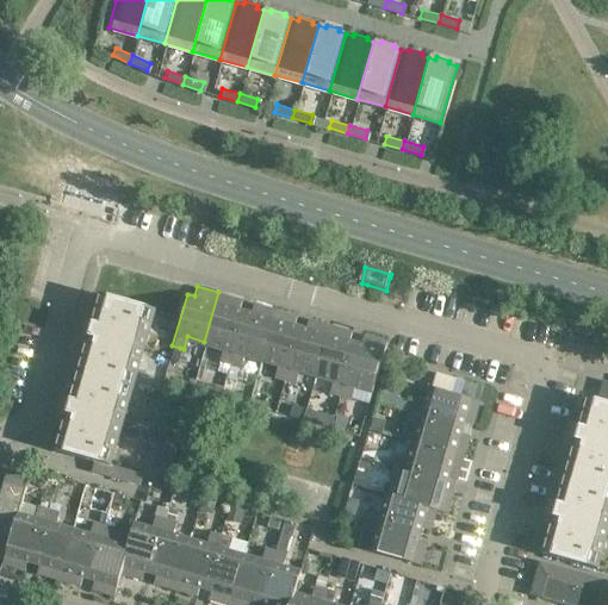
[(154,307),(98,292),(90,320),(84,318),(84,319),(85,319),(81,331),(80,331),(80,332),(87,335),(91,322),(104,325),(99,342),(95,341),(94,344),(84,341),(75,369),(122,382),(125,370),(134,373),(149,320),(141,318),(143,307),(152,310),(152,309),(154,309),(154,307)]
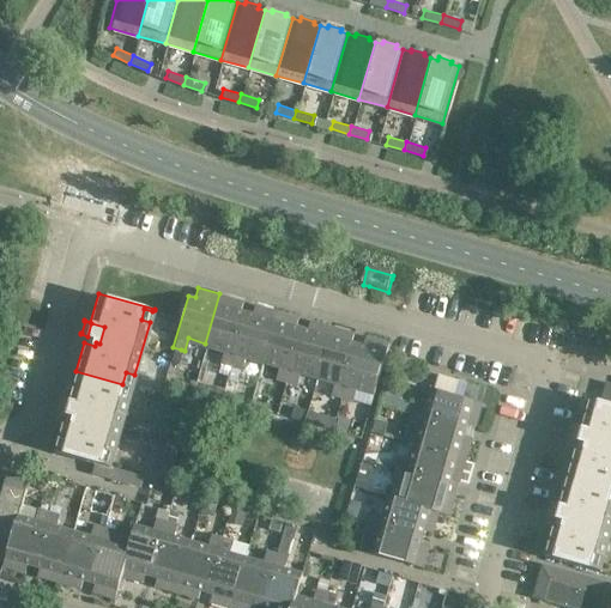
[(241,299),(219,293),(205,344),(222,348),(218,360),(229,364),(244,311),(239,310),(241,299)]
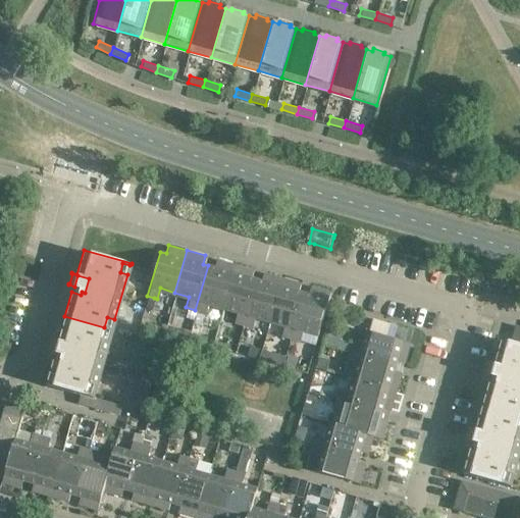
[(213,267),(208,265),(195,310),(205,312),(208,302),(222,306),(234,263),(215,258),(213,267)]
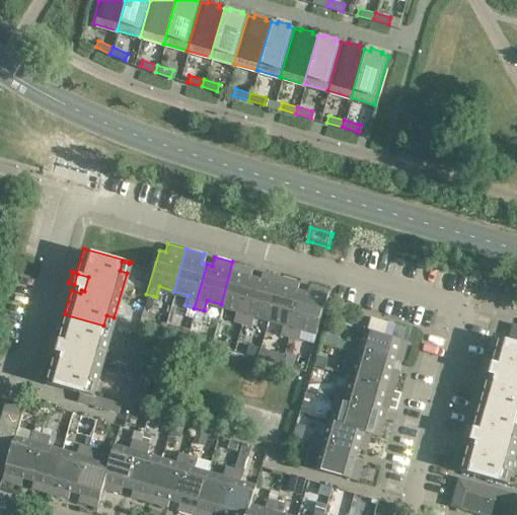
[(250,267),(232,262),(221,304),(235,308),(232,318),(241,321),(253,277),(248,276),(250,267)]
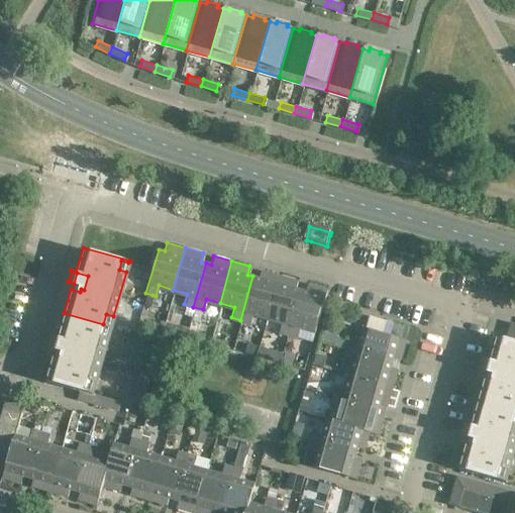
[(258,278),(252,276),(240,320),(249,323),(252,312),(267,316),(279,274),(260,269),(258,278)]
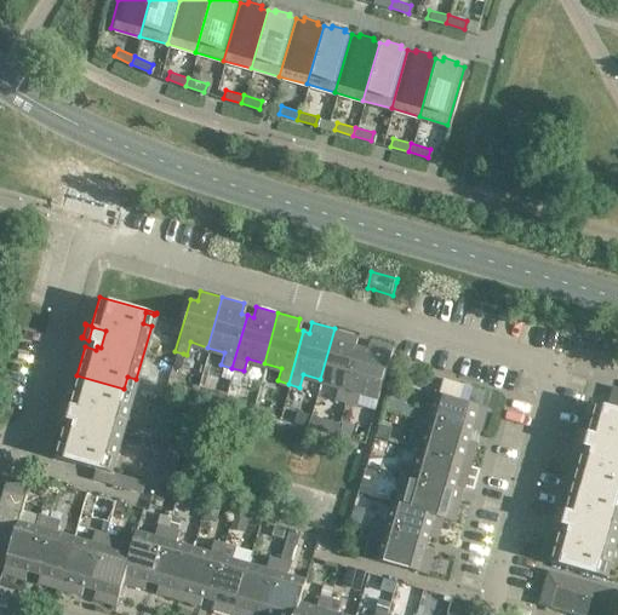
[(356,335),(335,328),(320,379),(337,384),(333,397),(344,400),(359,348),(353,345),(356,335)]
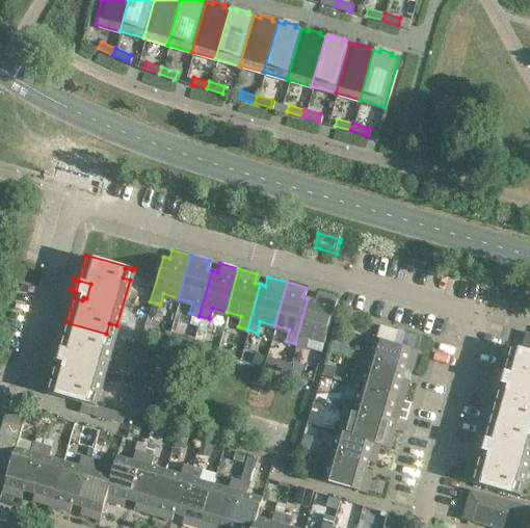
[(313,299),(308,298),(295,343),(305,346),(308,335),(323,339),(336,296),(316,291),(313,299)]
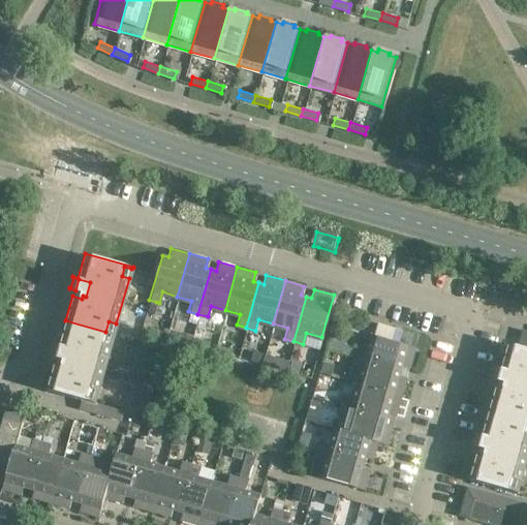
[(149,300),(147,310),(153,312),(156,302),(149,300)]
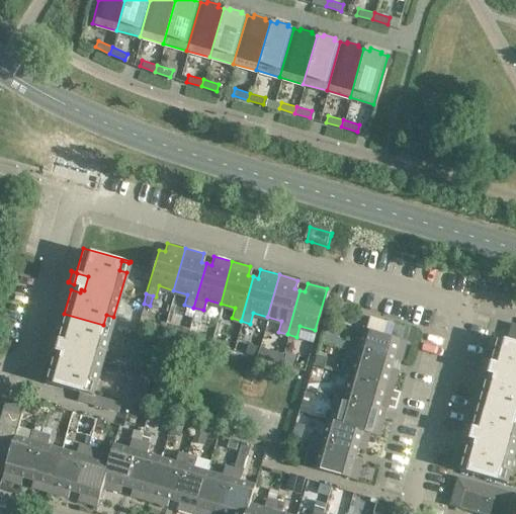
[(195,309),(192,318),(198,320),(201,311),(195,309)]
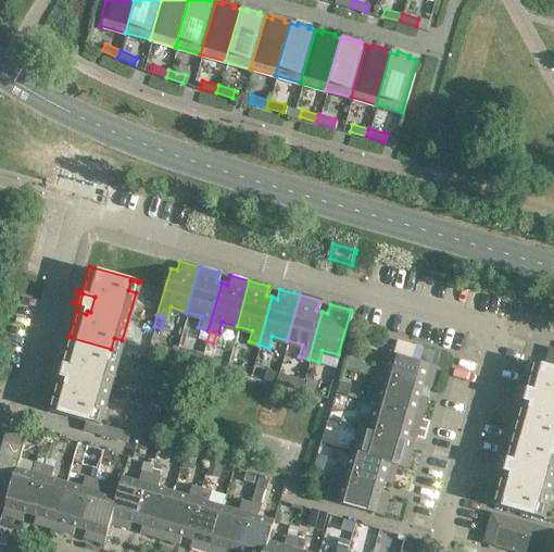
[(111,349),(68,337),(62,362),(55,361),(55,362),(57,362),(53,373),(52,373),(52,374),(59,376),(62,364),(75,367),(71,383),(66,381),(65,385),(55,381),(48,409),(85,418),(96,422),(98,423),(98,422),(99,421),(91,418),(95,409),(101,411),(108,387),(115,362),(108,360),(111,349)]
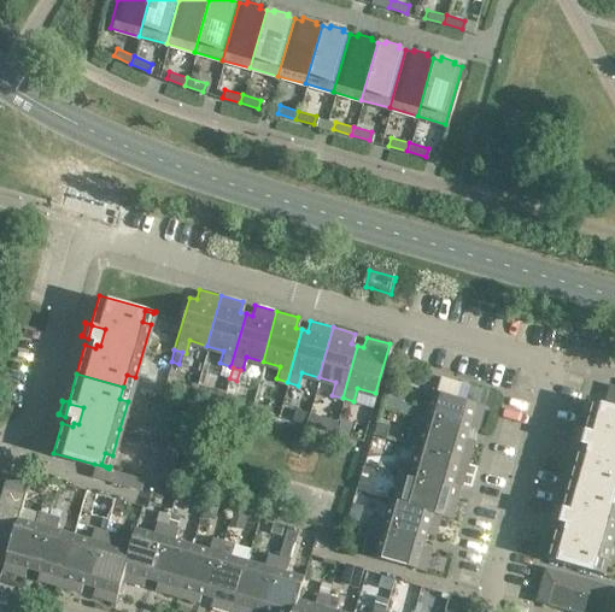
[(614,383),(608,382),(602,402),(602,404),(614,407),(614,383)]
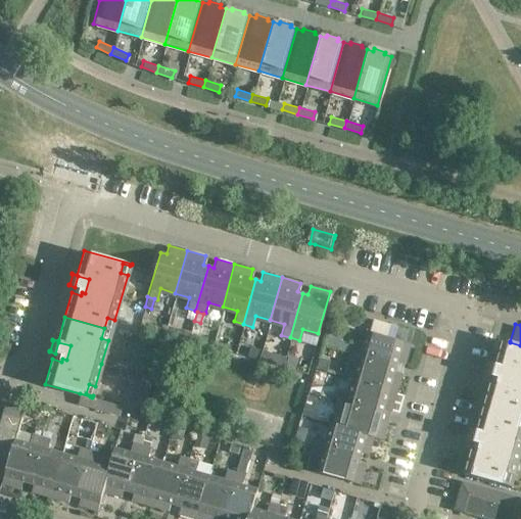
[(177,326),(175,334),(188,337),(190,329),(177,326)]
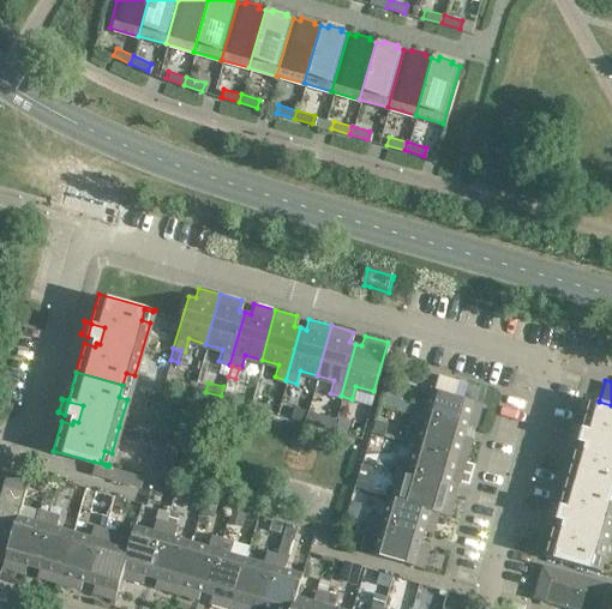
[(413,402),(409,412),(462,427),(463,421),(474,424),(480,402),(431,387),(426,405),(413,402)]
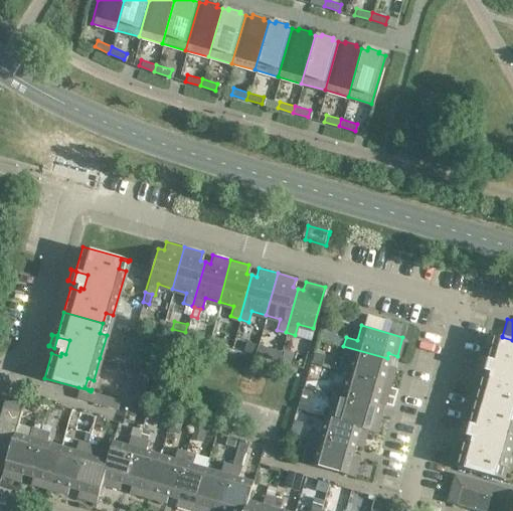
[(486,357),(481,355),(481,356),(482,357),(479,367),(478,367),(478,368),(484,370),(487,358),(499,362),(495,376),(491,375),(490,377),(481,375),(474,399),(512,409),(512,340),(502,337),(502,336),(493,333),(486,357)]
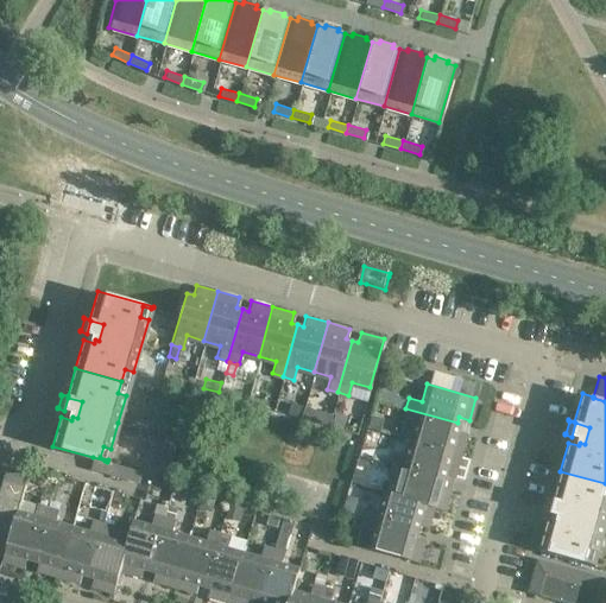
[(290,400),(286,412),(300,416),(303,404),(290,400)]
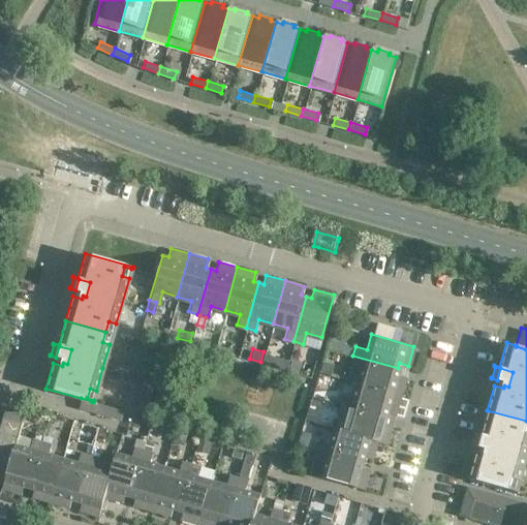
[(265,352),(261,362),(285,369),(288,360),(265,352)]
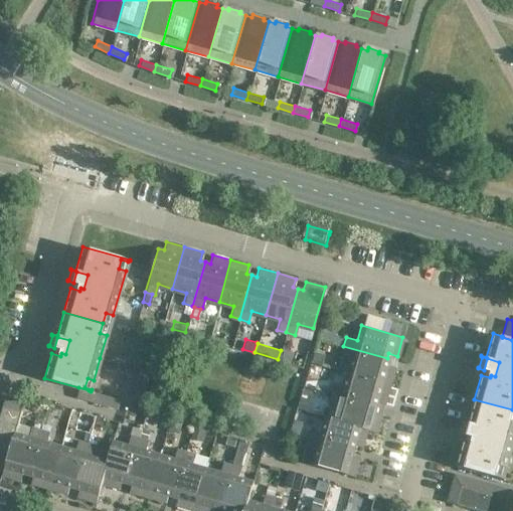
[(387,358),(343,346),(341,355),(352,358),(347,372),(389,384),(394,366),(386,363),(387,358)]
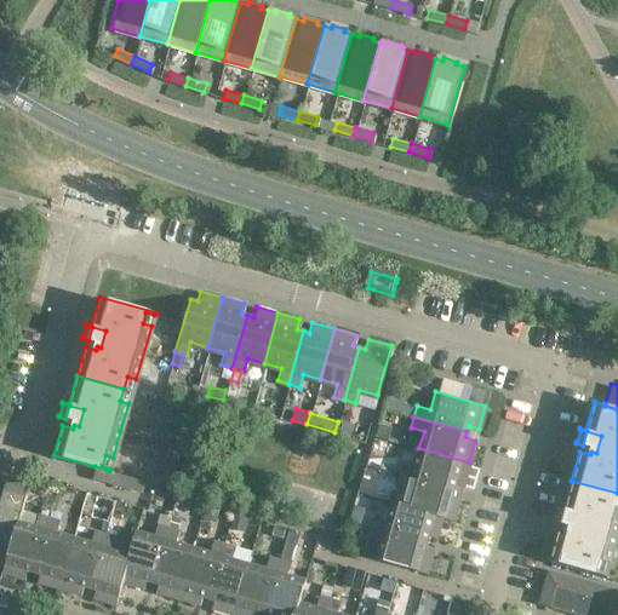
[(341,419),(337,432),(348,436),(353,423),(341,419)]
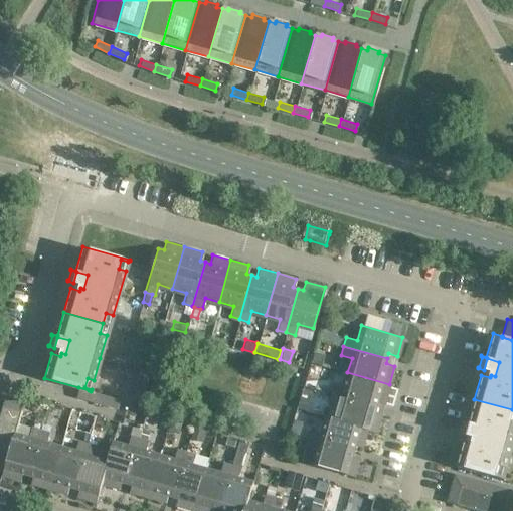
[(312,351),(309,361),(320,364),(323,354),(312,351)]
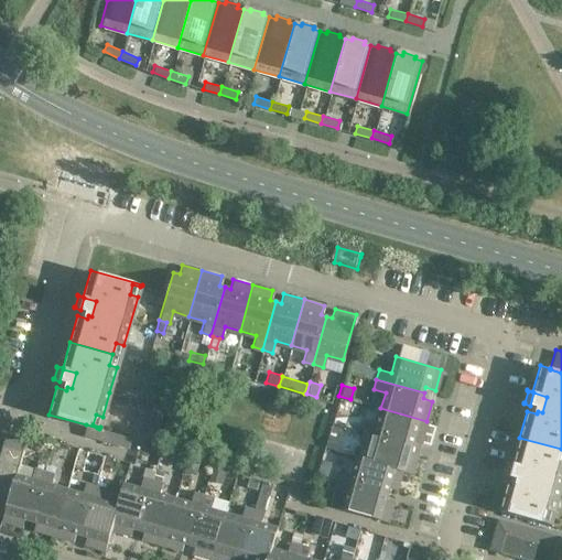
[(125,388),(122,395),(134,399),(137,391),(125,388)]
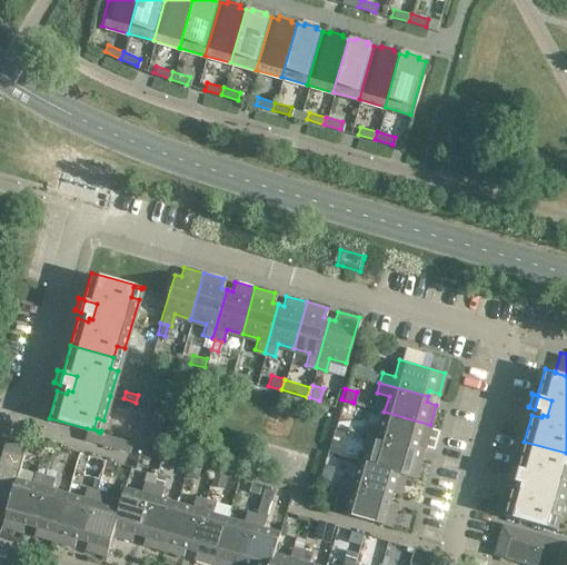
[(167,399),(158,396),(155,407),(165,410),(167,399)]
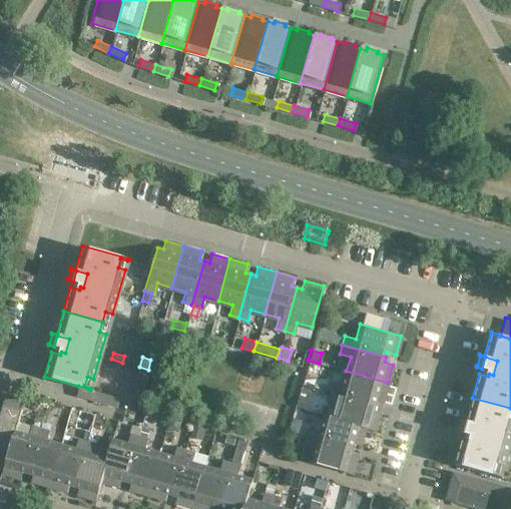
[(148,370),(139,367),(136,377),(145,380),(148,370)]
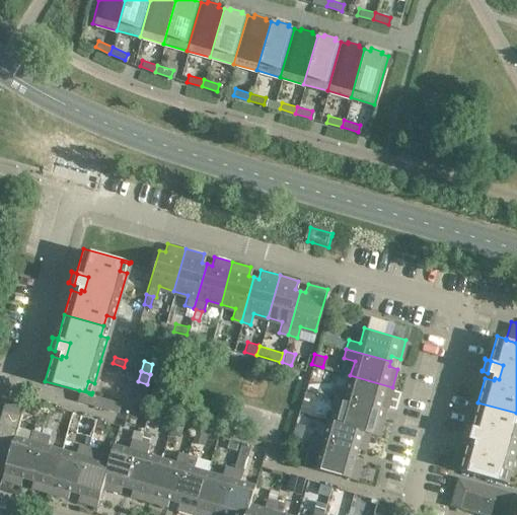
[(392,387),(350,375),(346,389),(336,386),(333,395),(377,408),(378,402),(387,406),(392,387)]
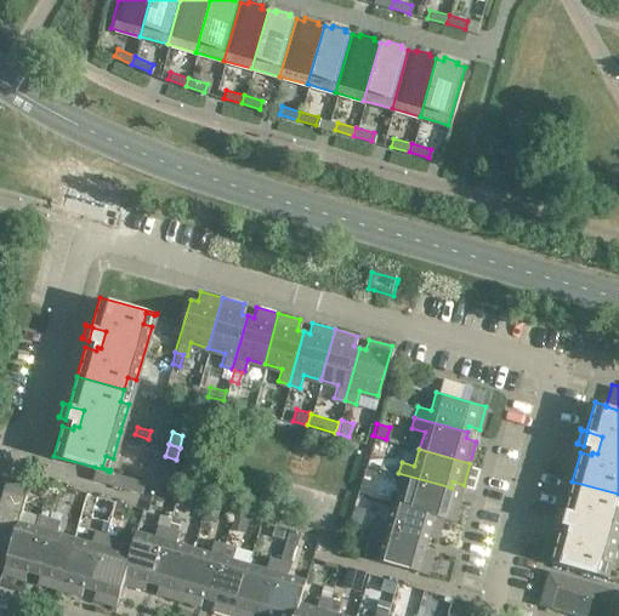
[(176,460),(165,456),(162,468),(172,472),(176,460)]
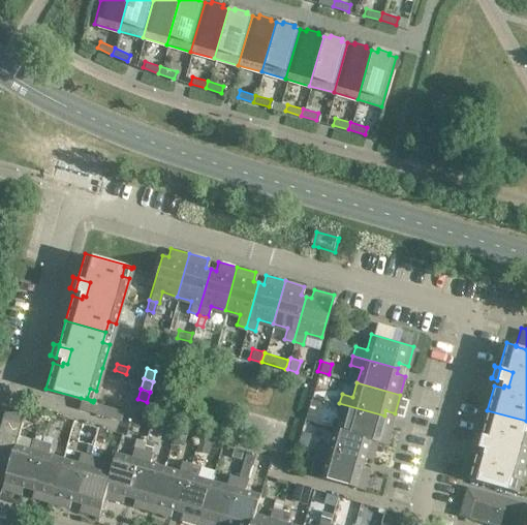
[(91,401),(81,398),(79,406),(89,409),(91,401)]
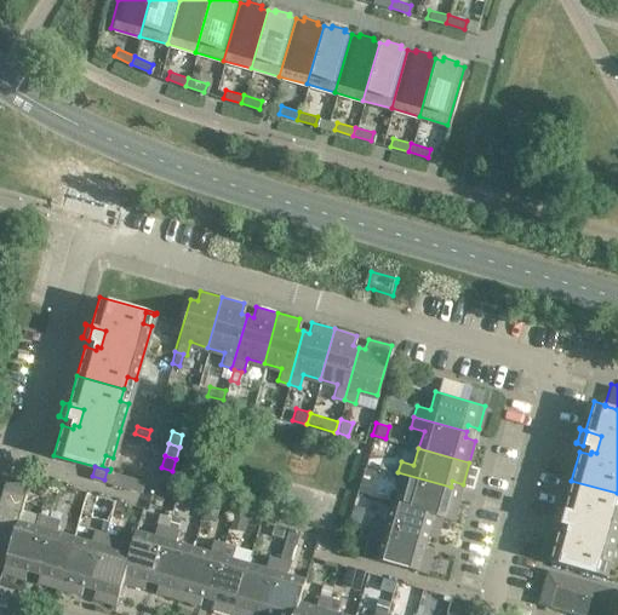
[(172,471),(161,467),(158,481),(169,483),(172,471)]
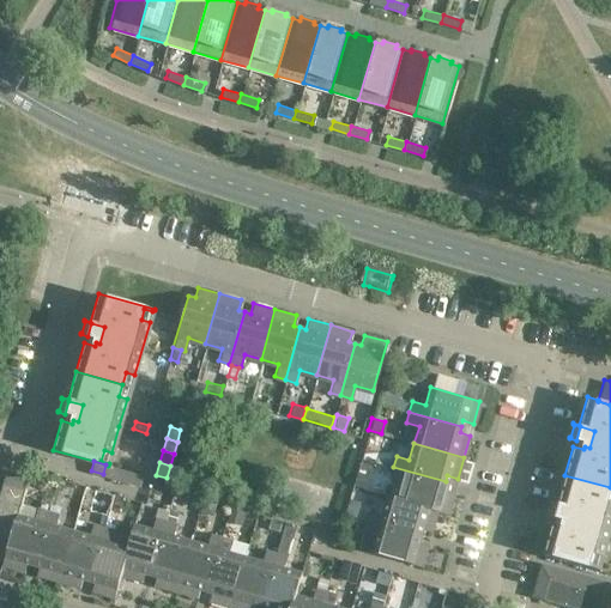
[(118,468),(108,466),(106,464),(103,474),(115,476),(118,468)]
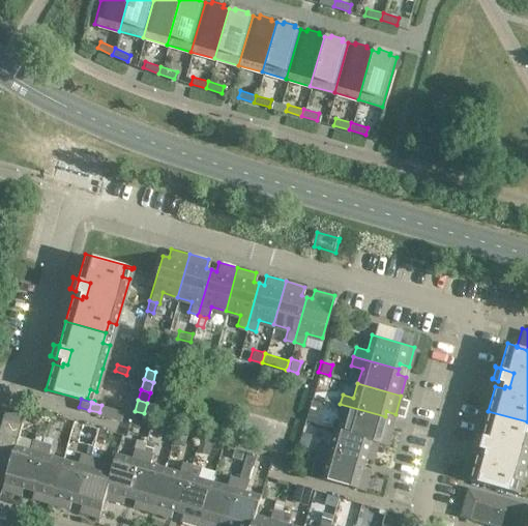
[(385,416),(340,404),(338,413),(348,416),(344,430),(377,440),(377,441),(386,444),(392,425),(383,421),(385,416)]
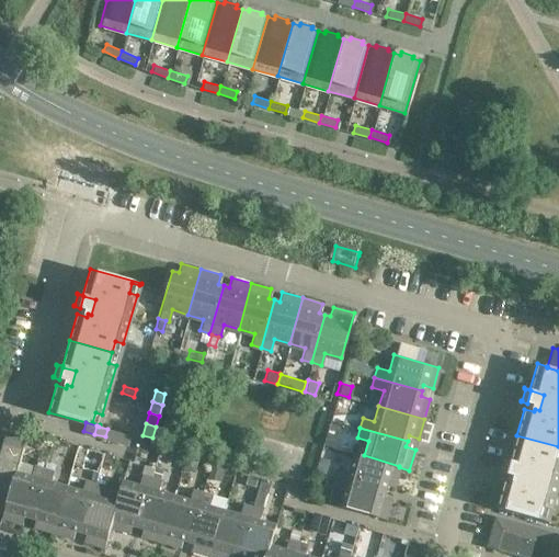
[(118,432),(107,429),(105,436),(116,440),(118,432)]
